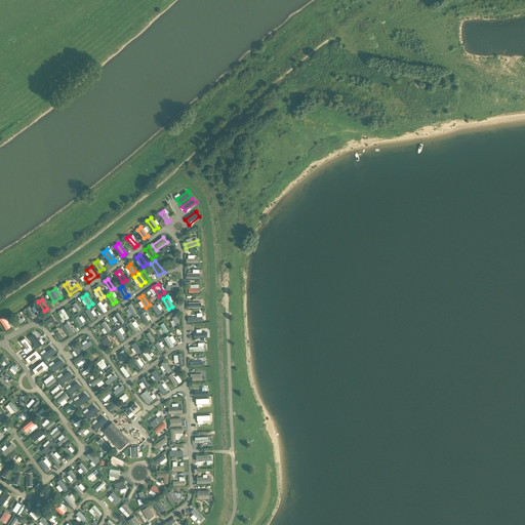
[(107,311),(101,301),(96,305),(104,314),(107,311)]
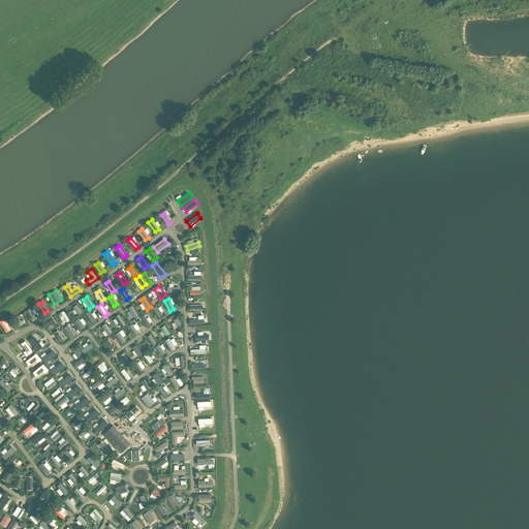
[(82,313),(76,305),(73,308),(79,315),(82,313)]
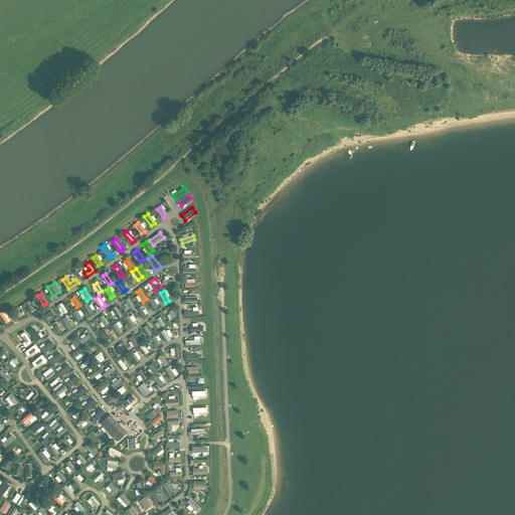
[(135,308),(129,298),(125,301),(131,310),(135,308)]
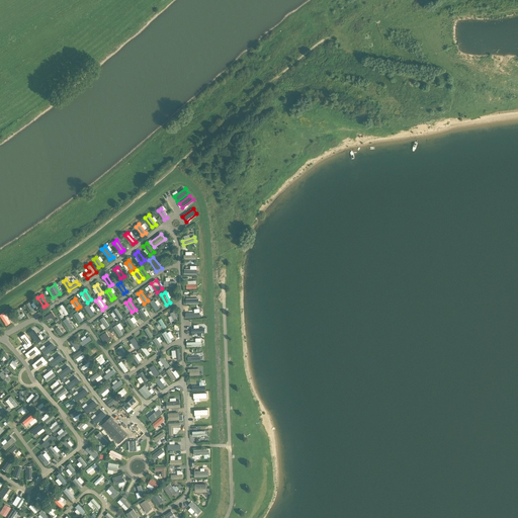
[(160,309),(154,299),(150,303),(156,312),(160,309)]
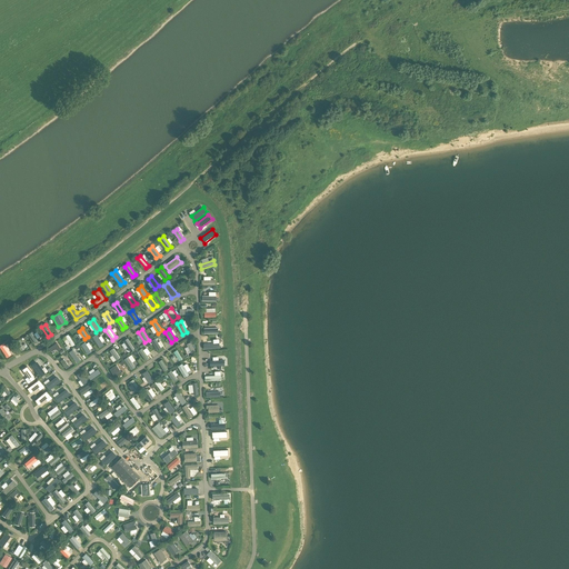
[(32,332),(29,335),(35,345),(39,342),(32,332)]
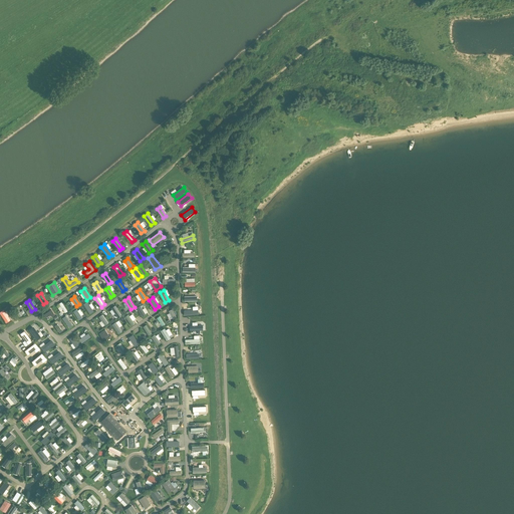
[(67,312),(61,302),(59,304),(65,313),(67,312)]
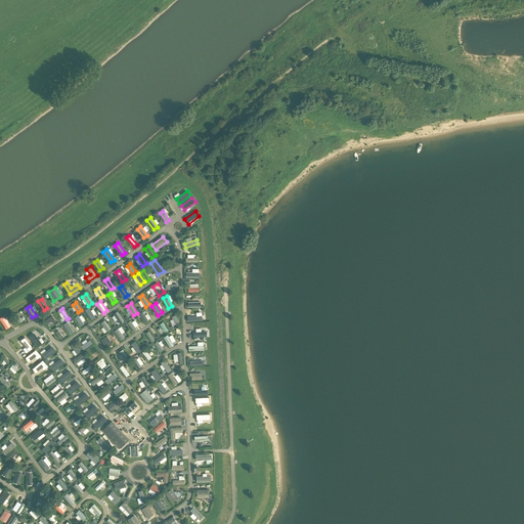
[(95,318),(89,308),(85,311),(92,320),(95,318)]
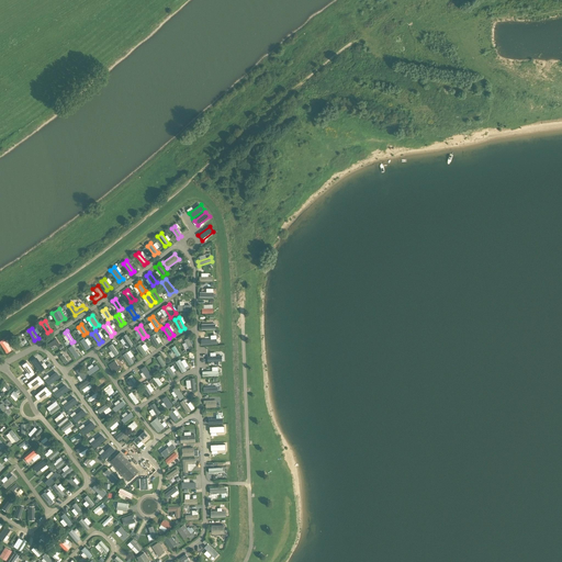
[(133,345),(126,335),(122,337),(128,348),(133,345)]
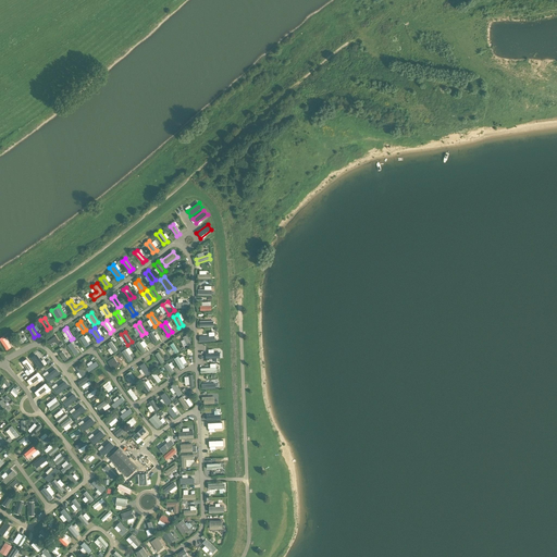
[(158,342),(152,332),(148,334),(155,344),(158,342)]
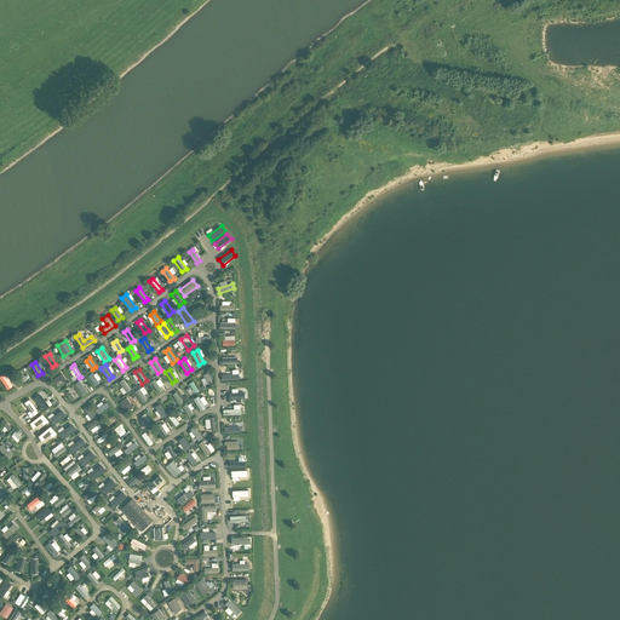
[(27,380),(21,372),(16,374),(23,384),(27,380)]
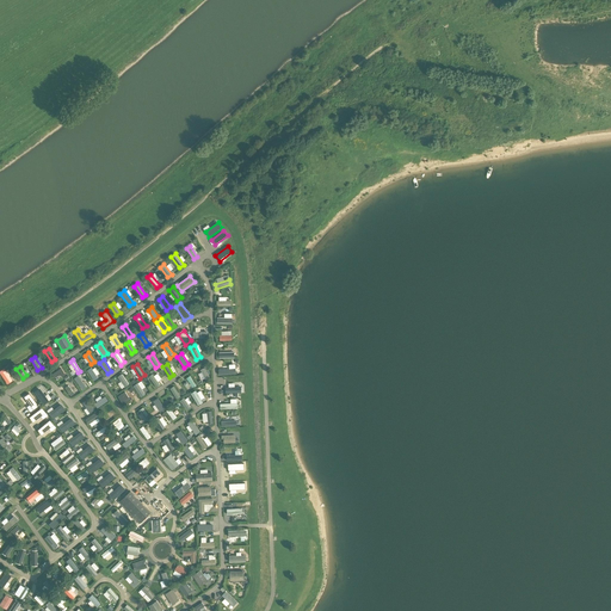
[(98,378),(91,368),(87,371),(94,382),(98,378)]
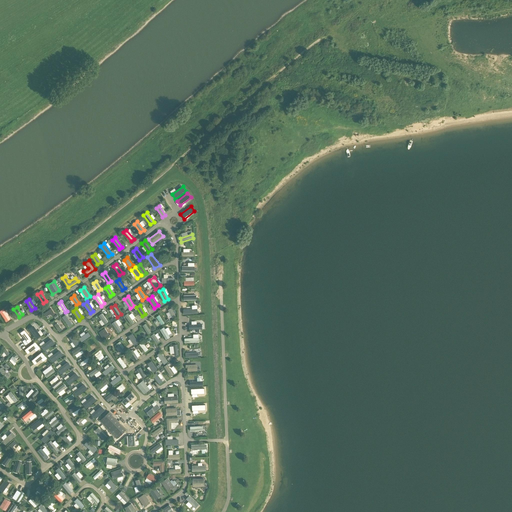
[(3,309),(0,311),(0,313),(6,322),(10,319),(3,309)]
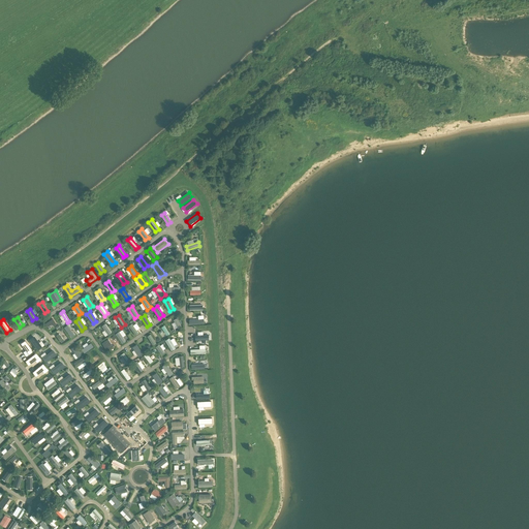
[(57,324),(53,319),(44,324),(47,328),(52,324),(54,327),(57,324)]
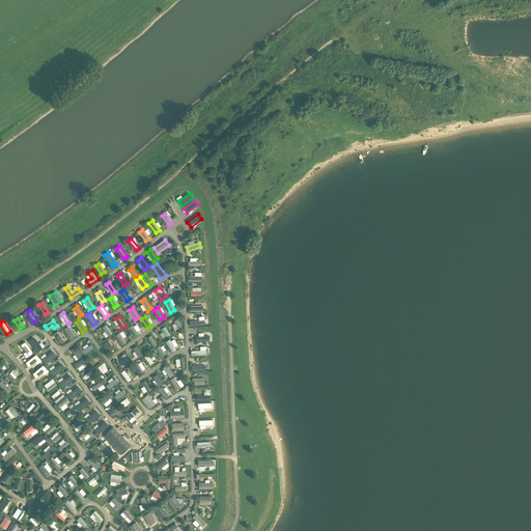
[(183,329),(178,320),(174,322),(178,331),(183,329)]
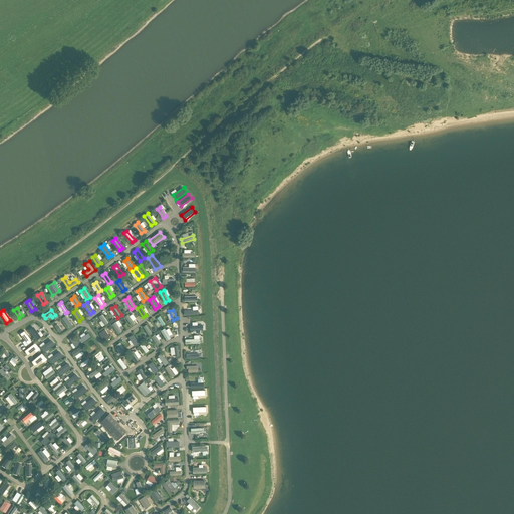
[(102,315),(98,317),(105,326),(108,324),(102,315)]
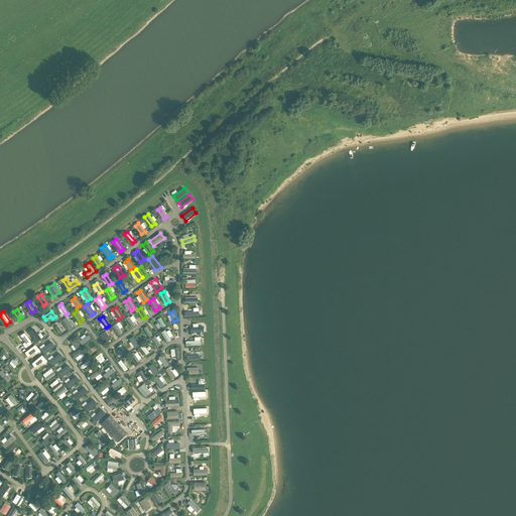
[(135,326),(129,316),(126,318),(132,328),(135,326)]
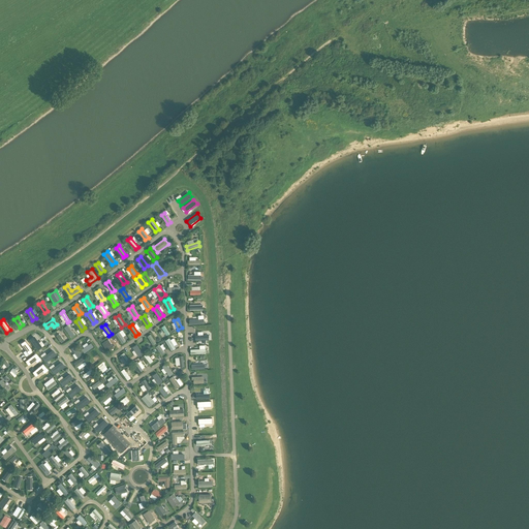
[(75,336),(67,325),(64,329),(71,338),(75,336)]
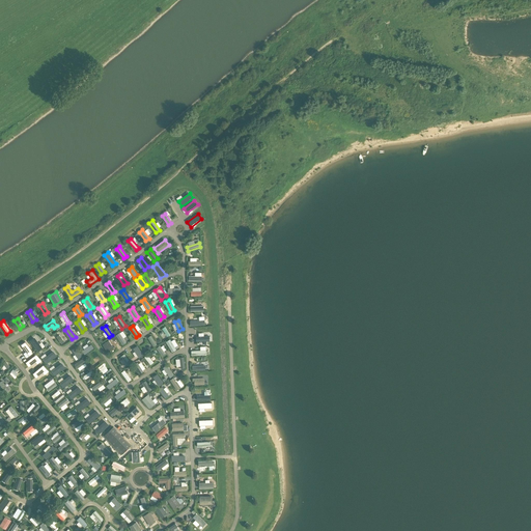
[(172,336),(165,327),(162,330),(168,339),(172,336)]
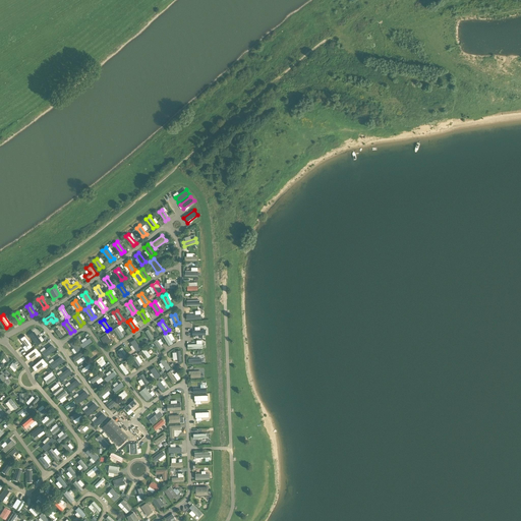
[(124,337),(117,327),(114,330),(120,339),(124,337)]
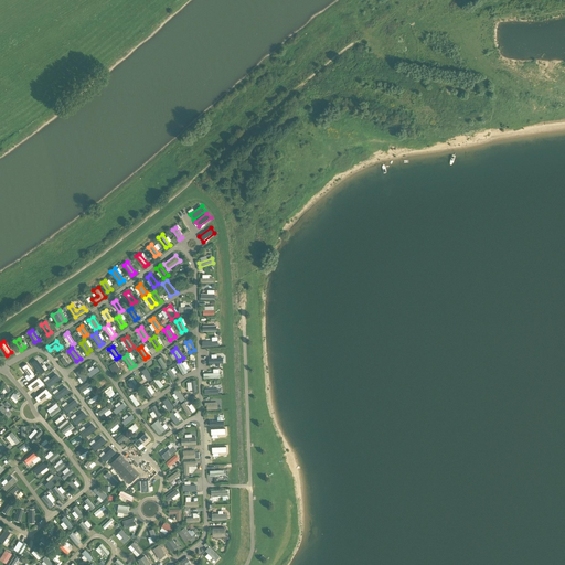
[(68,364),(63,356),(60,360),(65,366),(68,364)]
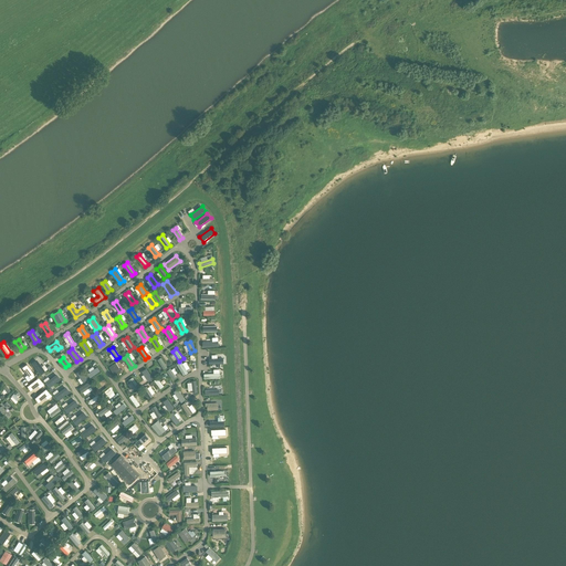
[(163,369),(167,367),(161,357),(157,359),(163,369)]
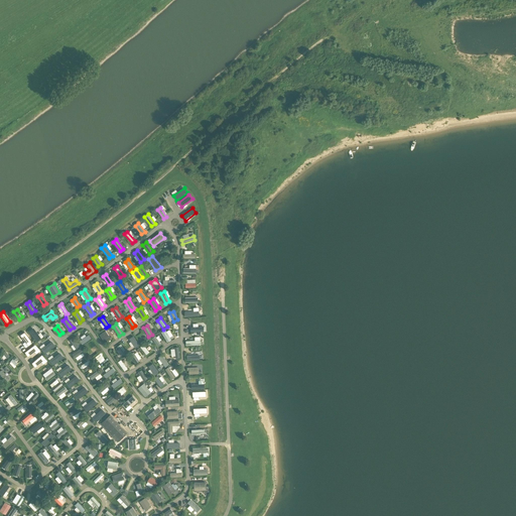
[(114,332),(111,328),(101,334),(104,338),(114,332)]
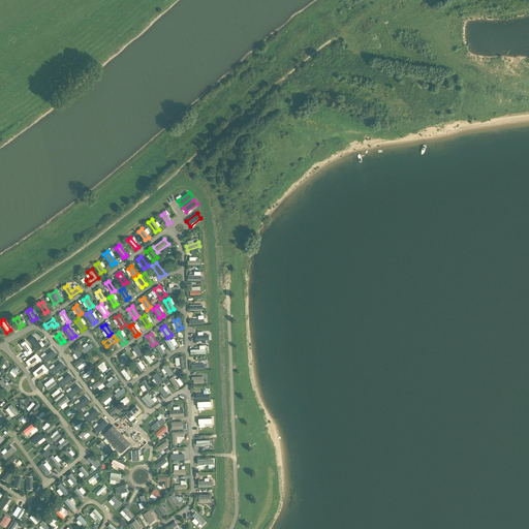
[(41,347),(34,337),(29,340),(37,351),(41,347)]
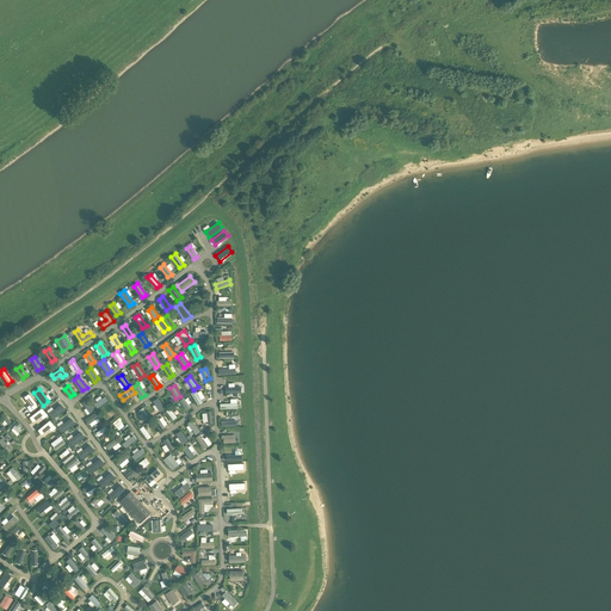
[(204,403),(196,392),(191,394),(198,406),(204,403)]
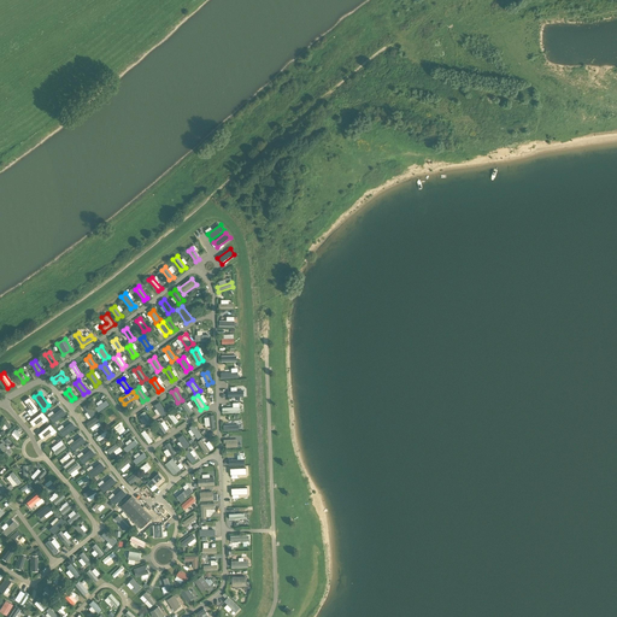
[(37,411),(29,398),(24,401),(33,415),(37,411)]
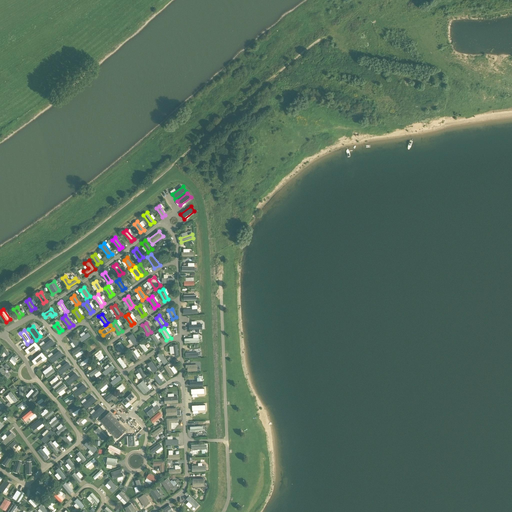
[(91,336),(88,333),(79,339),(82,343),(91,336)]
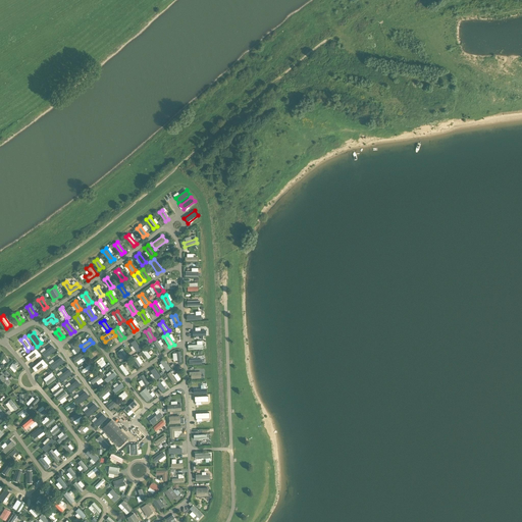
[(141,350),(135,341),(131,344),(137,352),(141,350)]
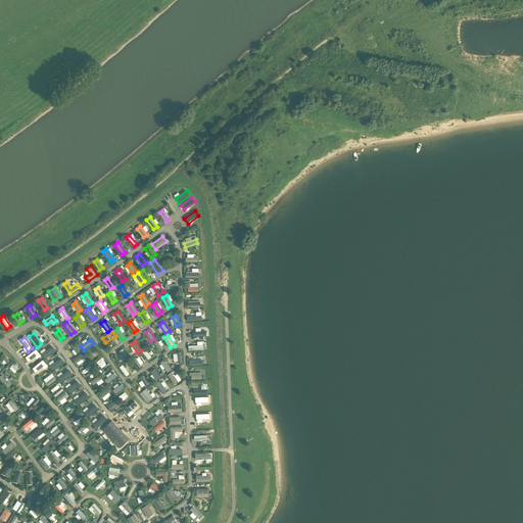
[(163,349),(157,341),(154,343),(159,351),(163,349)]
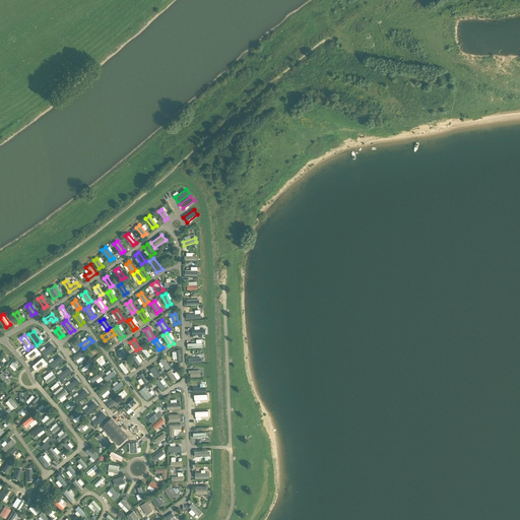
[(80,349),(74,340),(70,343),(76,352),(80,349)]
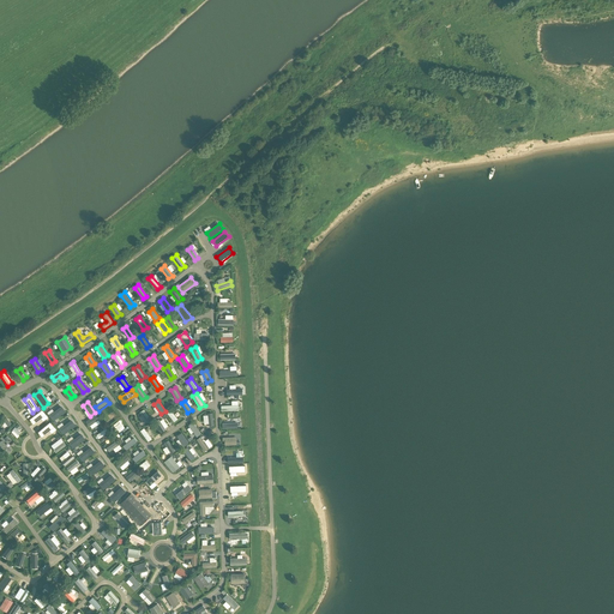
[(61,407),(48,416),(53,422),(65,413),(61,407)]
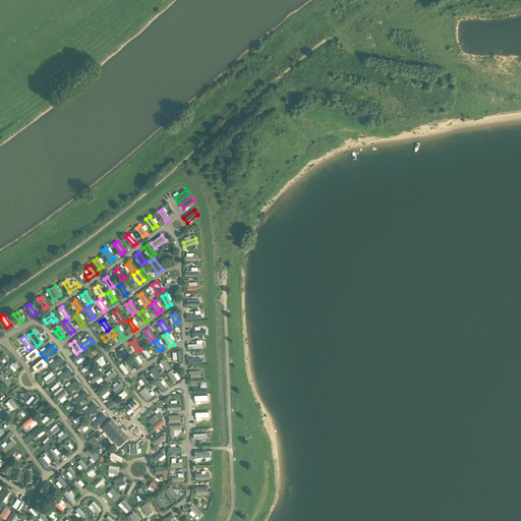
[(128,357),(122,348),(119,350),(125,359),(128,357)]
